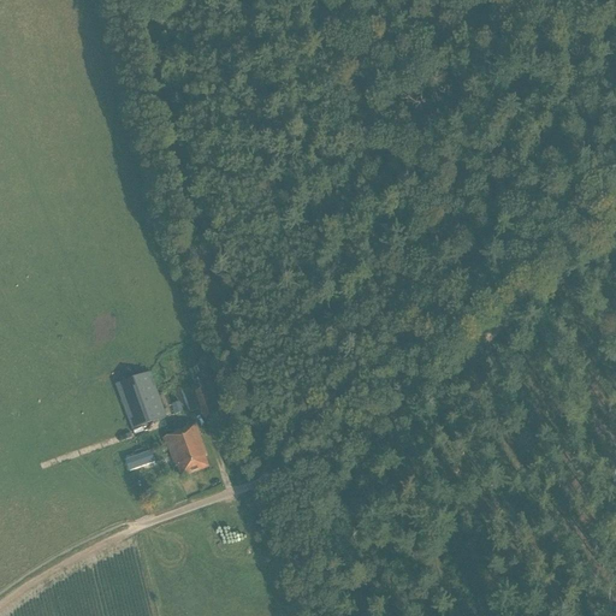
[(368,16),(374,0),(349,0),(347,7),(368,16)]
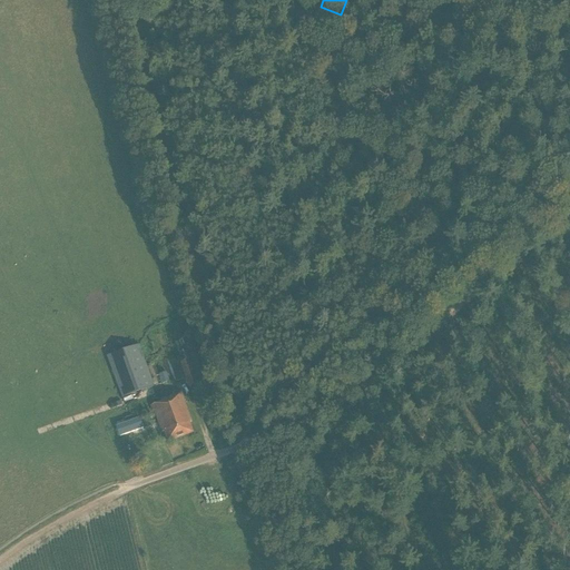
[(139,345),(107,356),(123,399),(154,386),(180,377),(173,356),(146,365),(139,345)]
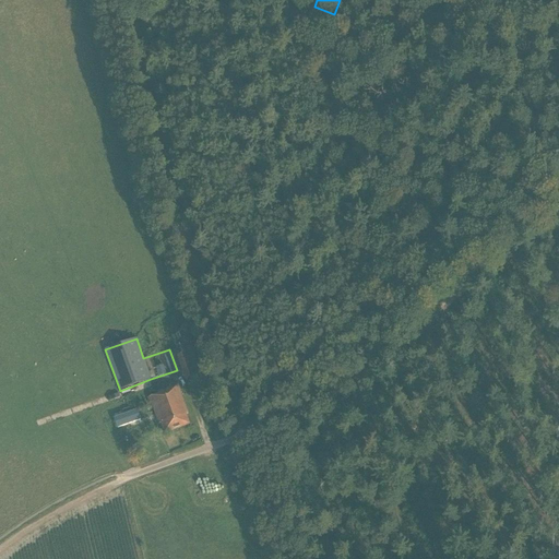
[(187,353),(177,356),(186,380),(195,377),(187,353)]
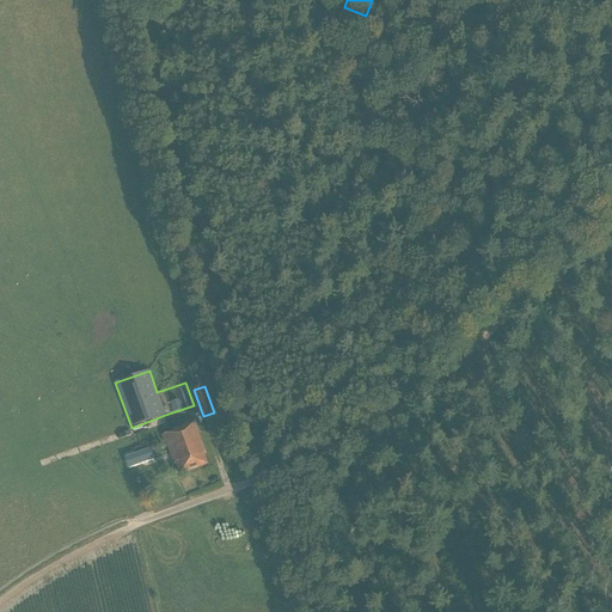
[(175,465),(177,464),(181,475),(207,465),(203,454),(206,453),(195,422),(193,423),(191,420),(189,421),(190,424),(172,430),(173,432),(164,435),(175,465)]
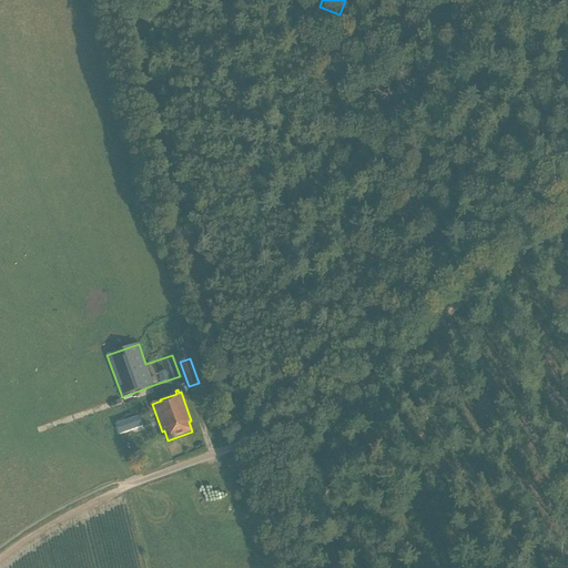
[(73,419),(54,423),(56,428),(74,425),(73,419)]
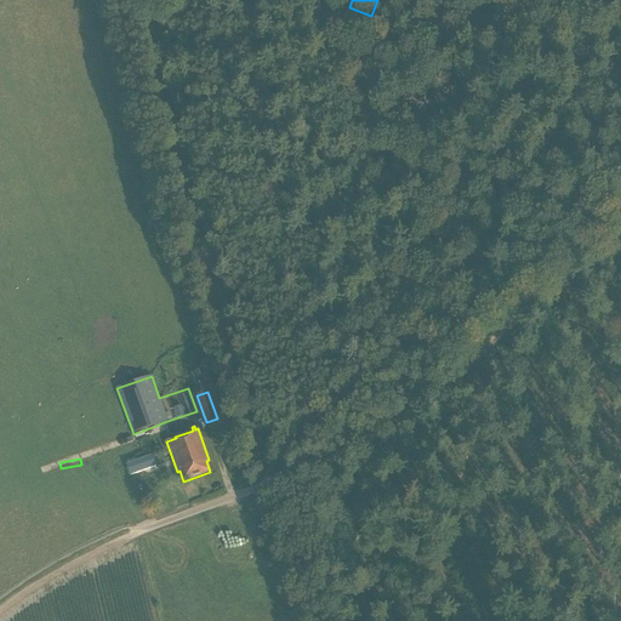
[(44,474),(58,469),(56,465),(43,469),(44,474)]
